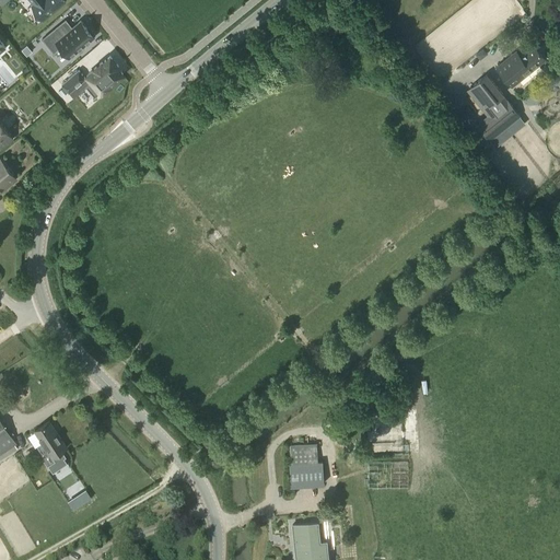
[(31,0),(33,3),(32,4),(35,9),(39,15),(41,15),(44,20),(65,2),(62,0),(31,0)]
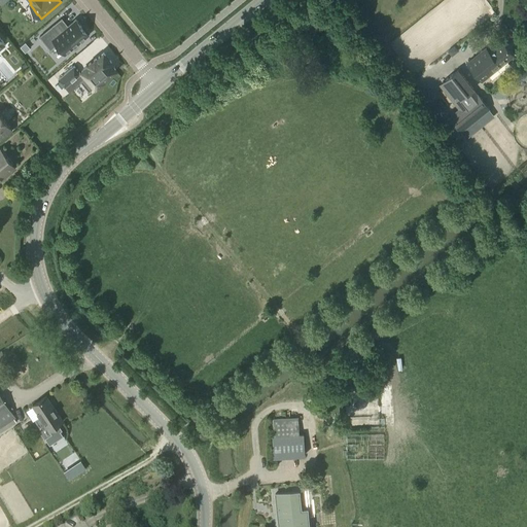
[(62,19),(39,37),(50,49),(57,44),(65,55),(73,47),(75,49),(82,43),(80,41),(89,35),(88,34),(90,32),(83,25),(81,27),(75,20),(68,26),(67,25),(65,27),(60,21),(62,19)]
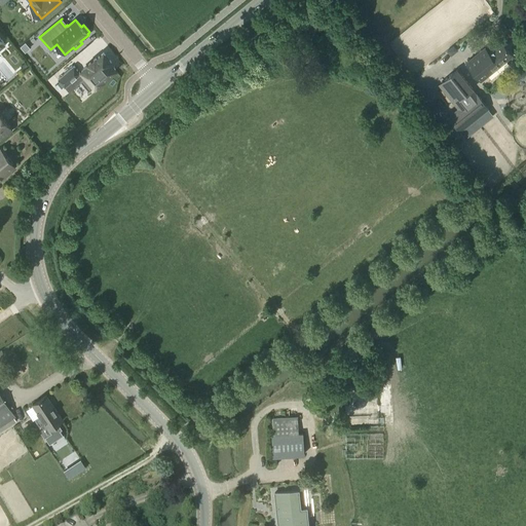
[(466,63),(481,80),(513,55),(501,41),(488,51),(485,47),(466,63)]
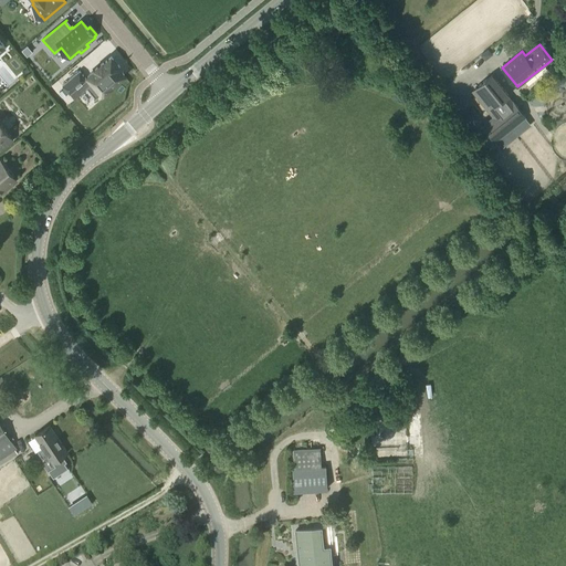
[(28,45),(22,50),(27,56),(32,52),(28,45)]
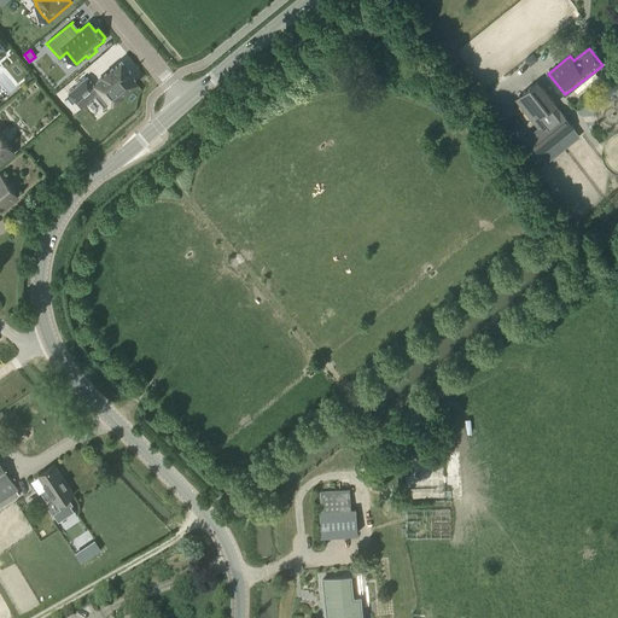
[(101,91),(94,95),(104,108),(110,101),(111,103),(112,101),(121,95),(121,94),(135,82),(129,75),(130,74),(121,62),(112,70),(112,69),(104,76),(95,83),(101,91)]
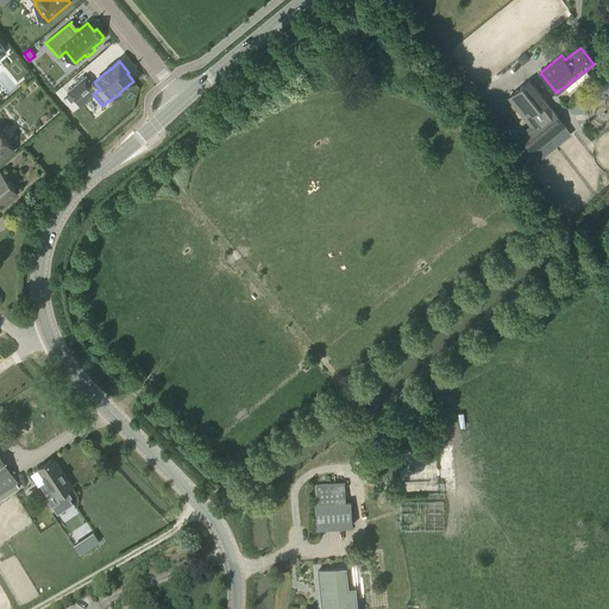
[(86,76),(67,92),(75,101),(93,86),(86,76)]
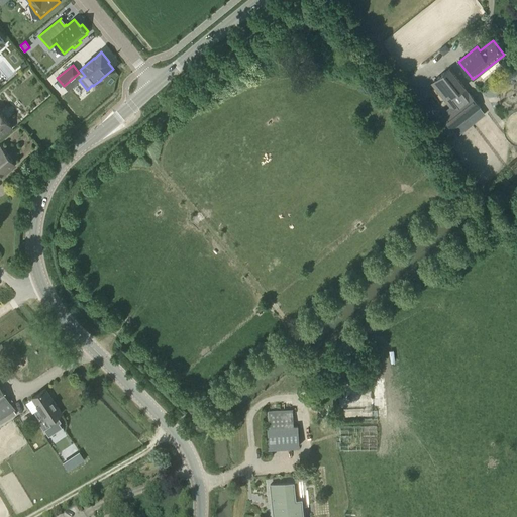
[(437,78),(438,78),(432,83),(446,101),(447,101),(450,106),(440,114),(452,129),(481,106),(469,92),(466,94),(461,89),(464,87),(449,68),(437,78)]
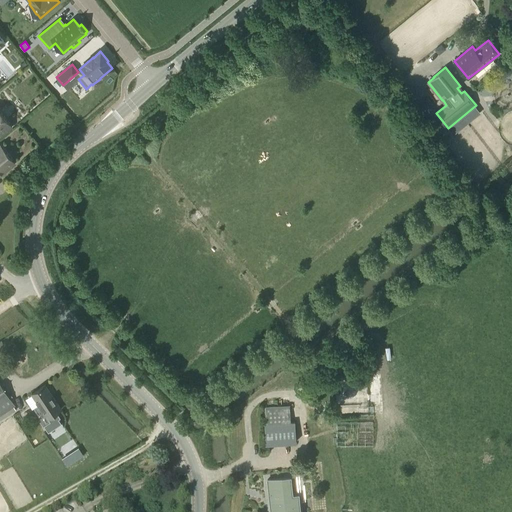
[(0,137),(13,126),(0,110),(0,137)]
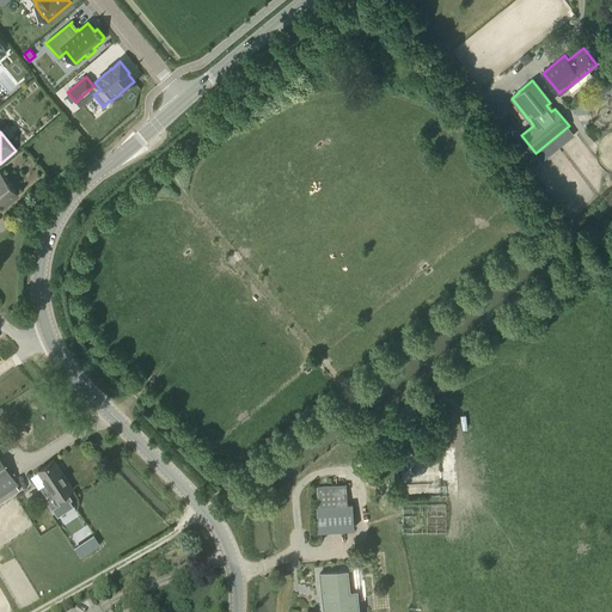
[(0,210),(19,195),(0,171),(0,210)]
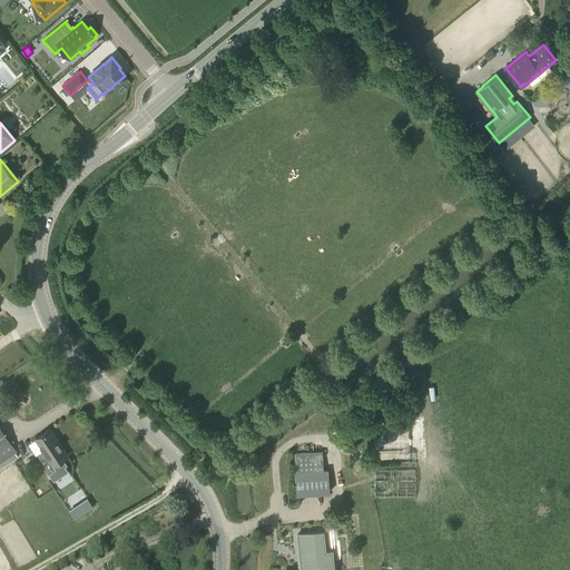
[(0,426),(0,462),(17,452),(0,426)]
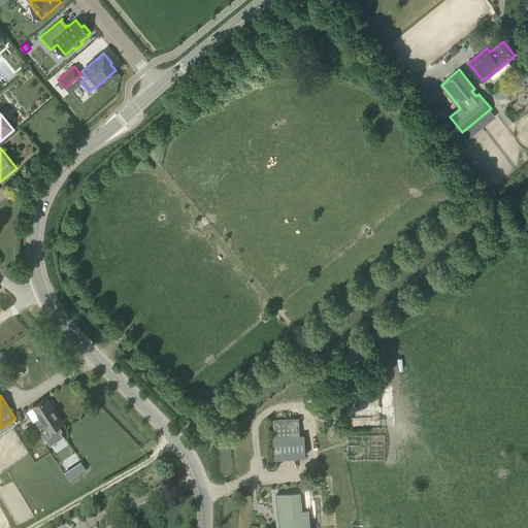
[(47,430),(48,432),(63,422),(46,397),(32,406),(39,419),(35,421),(42,431),(43,430),(44,432),(47,430)]
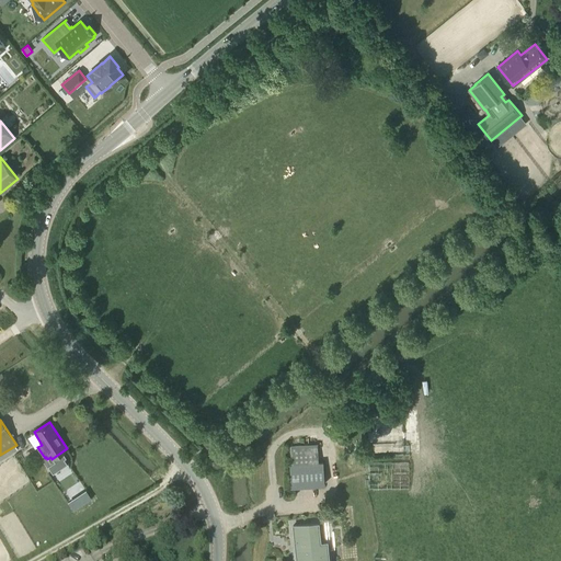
[(292,465),(289,465),(292,487),(324,484),(322,462),(319,462),(318,444),(290,446),(292,465)]
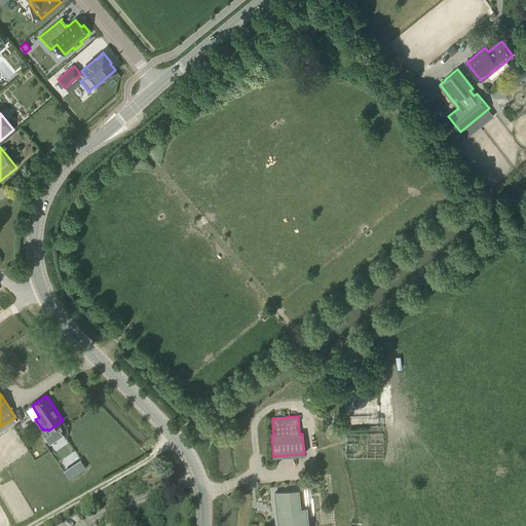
[(80,460),(64,471),(69,479),(86,467),(80,460)]
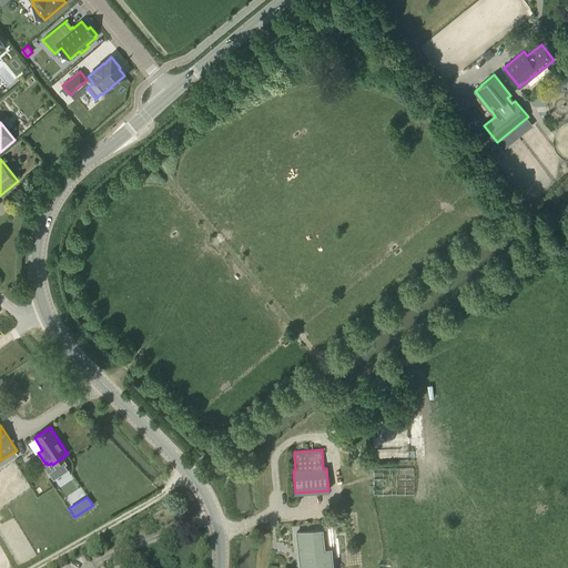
[(304,567),(333,567),(331,548),(325,549),(323,528),(297,531),(300,556),(303,555),(304,567)]
